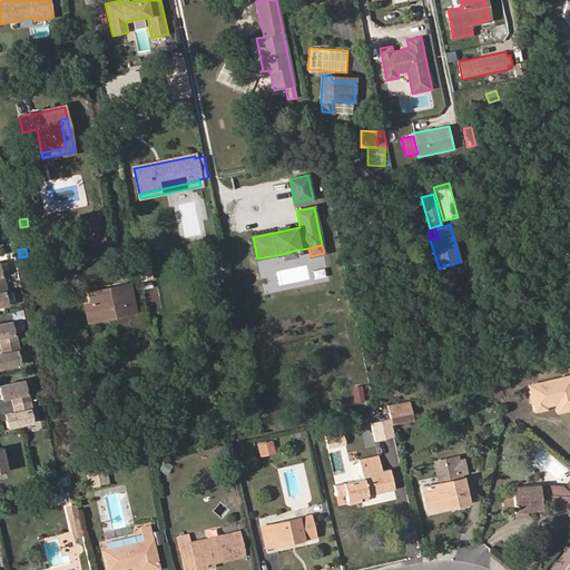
[(148,266),(146,256),(137,258),(139,268),(148,266)]
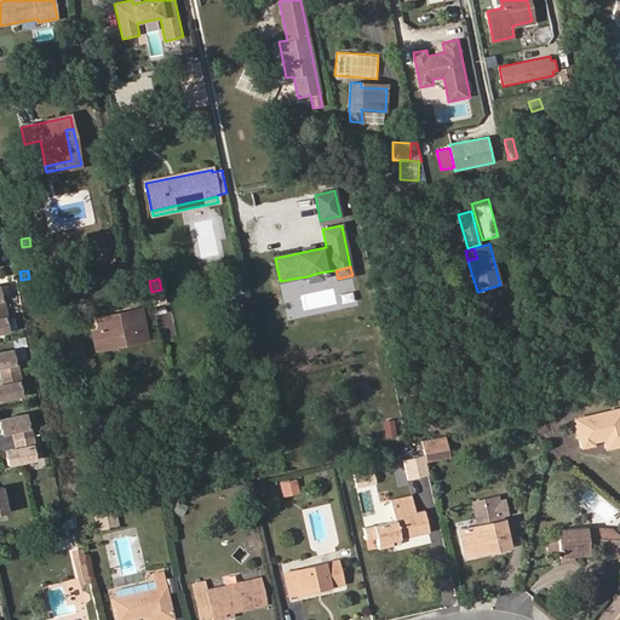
[(164,297),(161,290),(151,292),(153,299),(161,298),(164,297)]
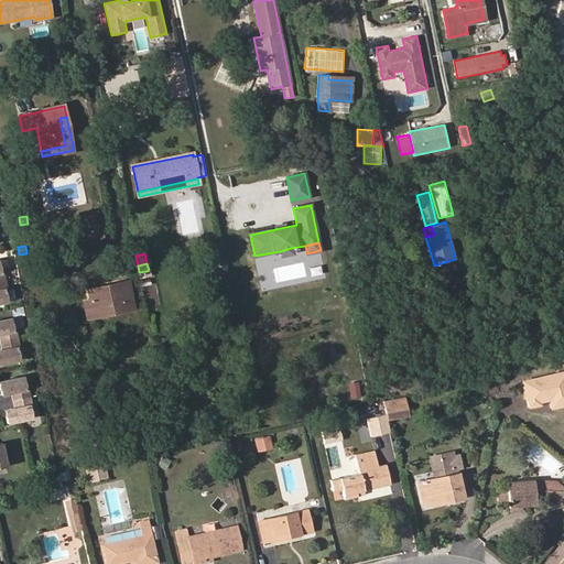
[(310,267),(311,275),(323,274),(322,266),(310,267)]
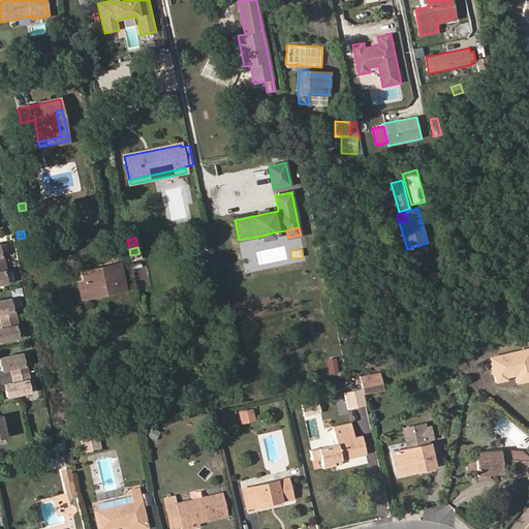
[(141,267),(137,254),(130,255),(133,269),(141,267)]
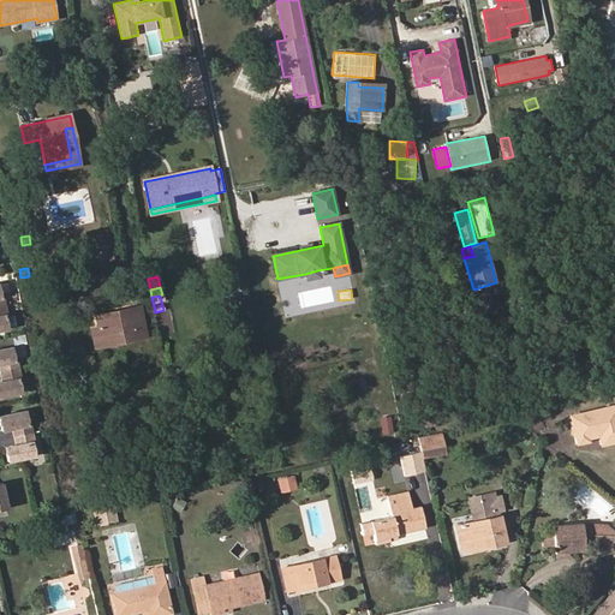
[(147,336),(139,305),(119,309),(120,315),(97,321),(99,326),(102,346),(147,336)]
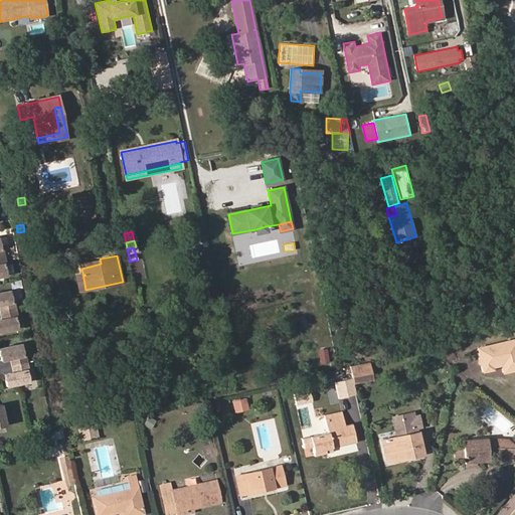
[(101,264),(100,259),(80,264),(81,269),(101,264)]
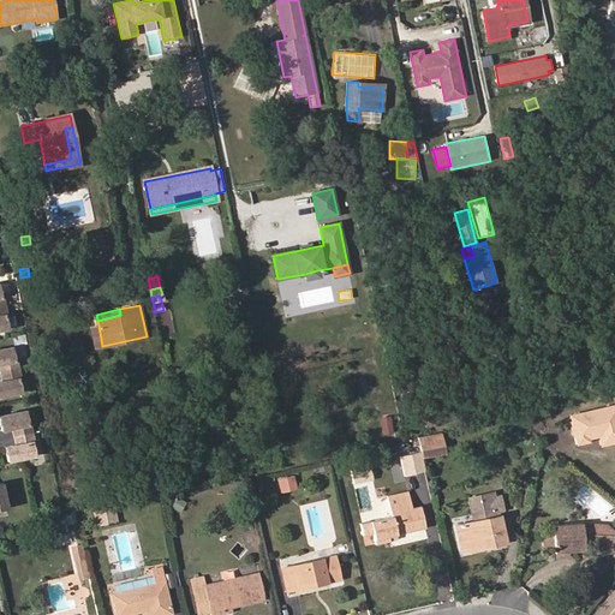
[(102,346),(99,326),(91,327),(95,347),(102,346)]
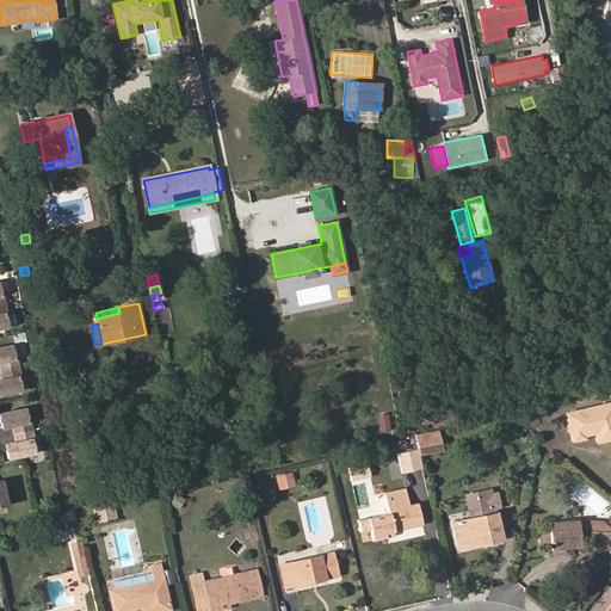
[(14,358),(12,345),(0,346),(0,368),(0,370),(19,366),(17,358),(14,358)]
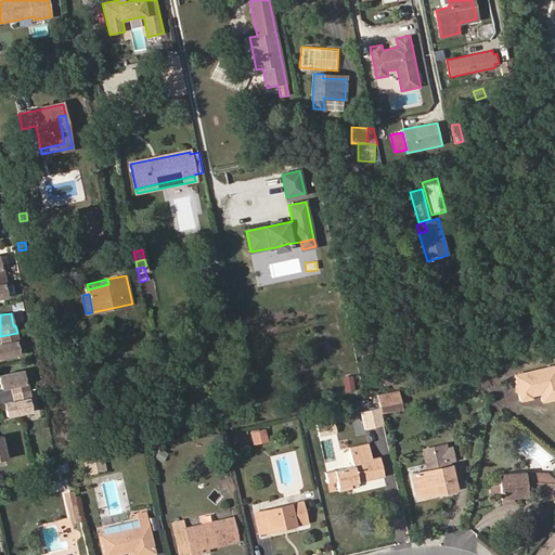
[(0,357),(20,353),(16,341),(18,340),(17,333),(0,336),(2,344),(0,344),(0,357)]
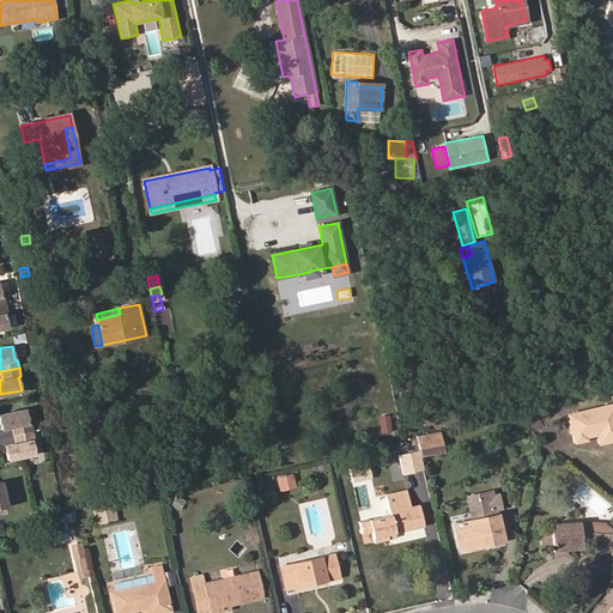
[(29,423),(25,410),(0,414),(0,423),(1,429),(12,426),(14,435),(32,431),(30,423),(29,423)]
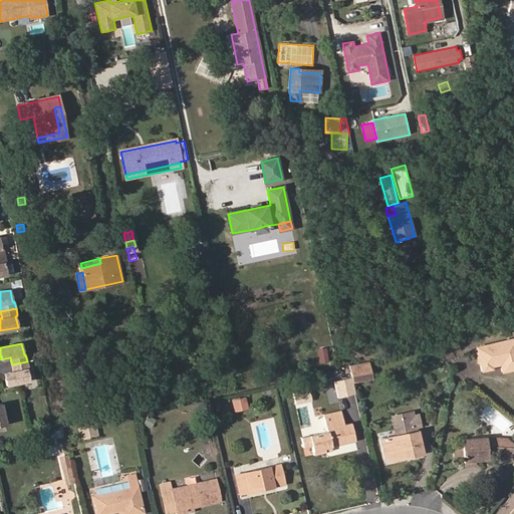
[(326,347),(316,349),(319,364),(329,362),(326,347)]
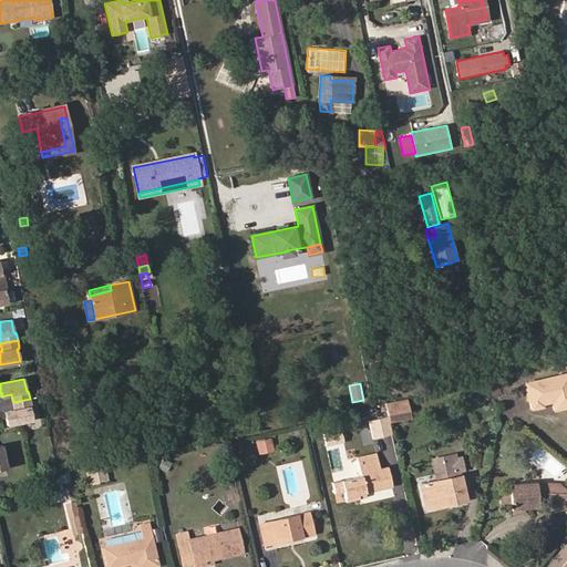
[(32,420),(30,408),(31,406),(30,399),(13,402),(14,410),(4,412),(7,425),(32,420)]
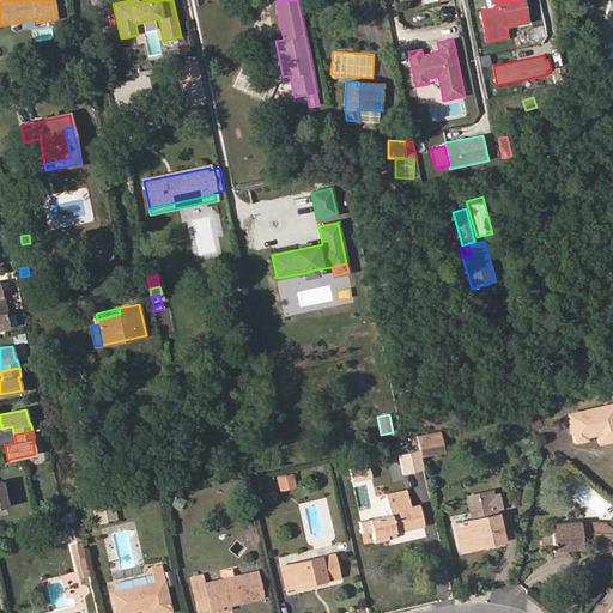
[(418,442),(441,436),(439,431),(417,436),(418,442)]
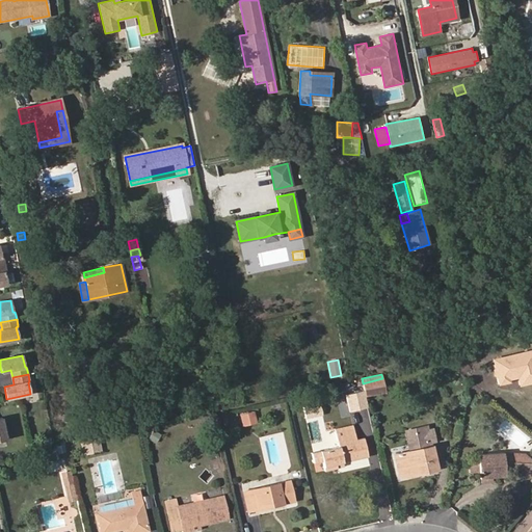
[(384,392),(382,378),(363,383),(365,395),(384,392)]
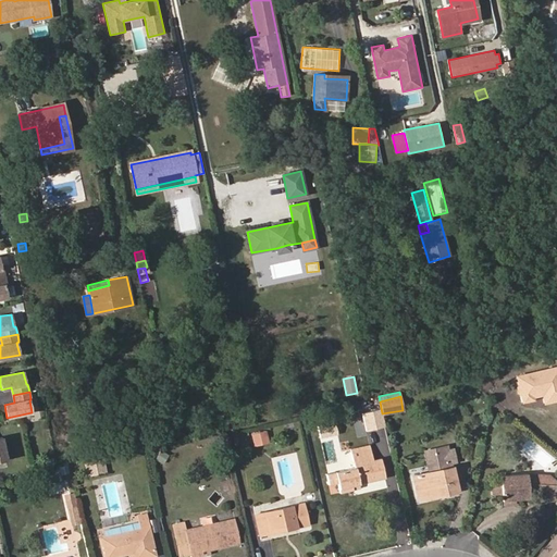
[(268,442),(265,432),(254,435),(256,444),(268,442)]
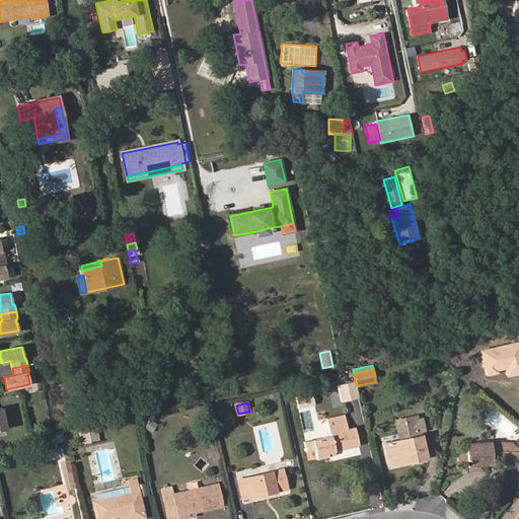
[(359,445),(355,428),(348,429),(345,415),(326,419),(330,436),(304,442),(306,451),(314,449),(316,458),(328,456),(328,452),(335,450),(359,445)]
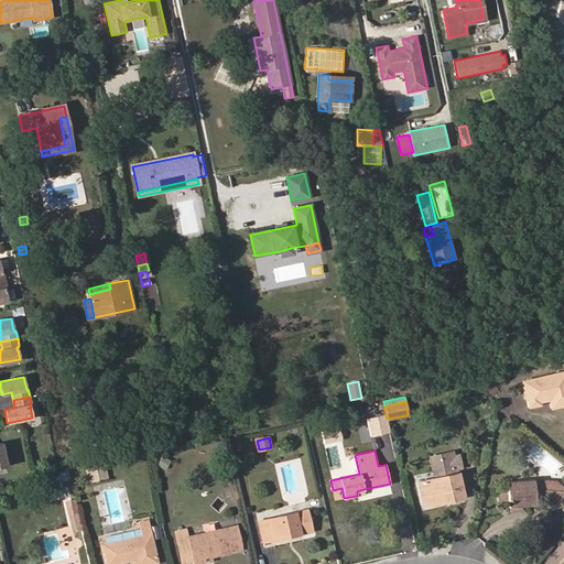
[(165,469),(170,461),(163,456),(159,465),(165,469)]
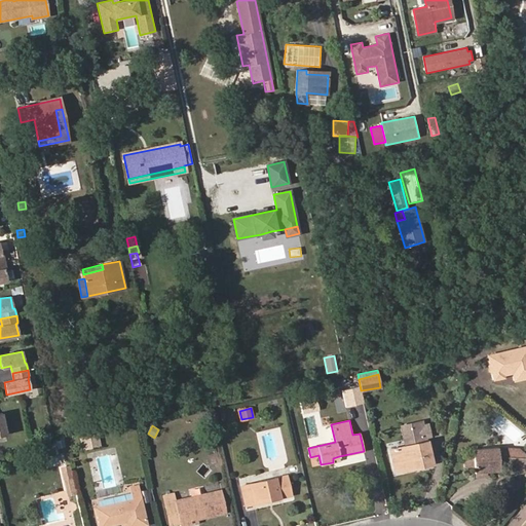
[(100,445),(98,435),(81,438),(83,449),(100,445)]
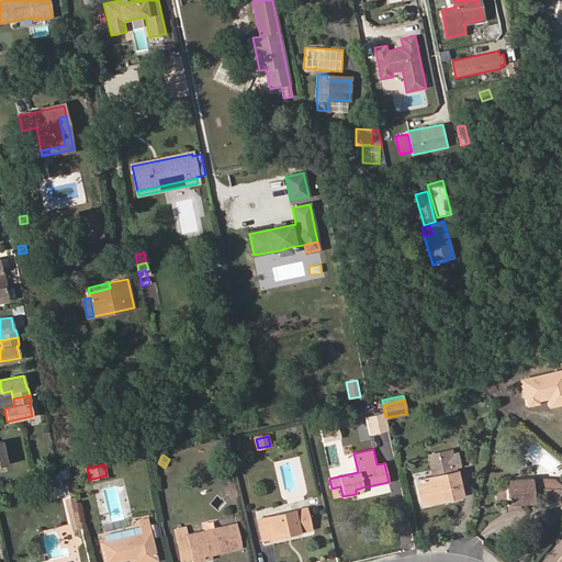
[(462,496),(457,471),(416,480),(422,502),(441,497),(442,501),(462,496)]
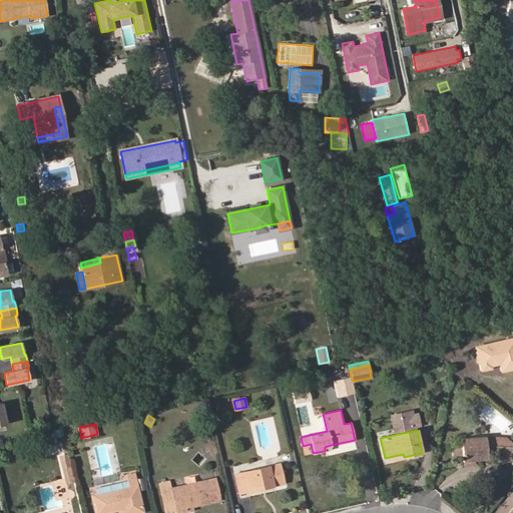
[(512,455),(512,438),(512,439),(512,438),(488,436),(461,439),(461,445),(452,446),(453,456),(462,455),(462,461),(464,461),(475,460),(495,459),(512,460),(512,455)]
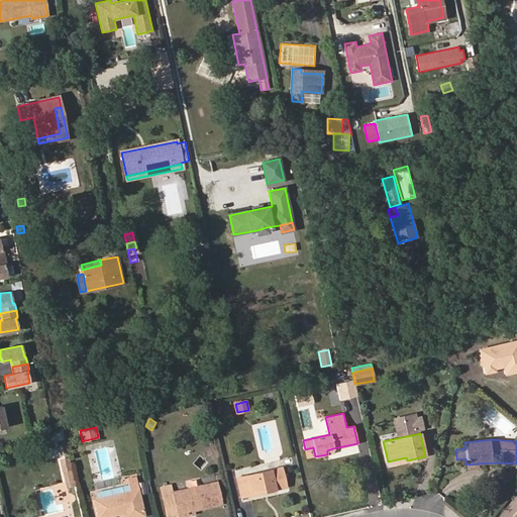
[(71,469),(69,458),(61,459),(63,471),(71,469)]
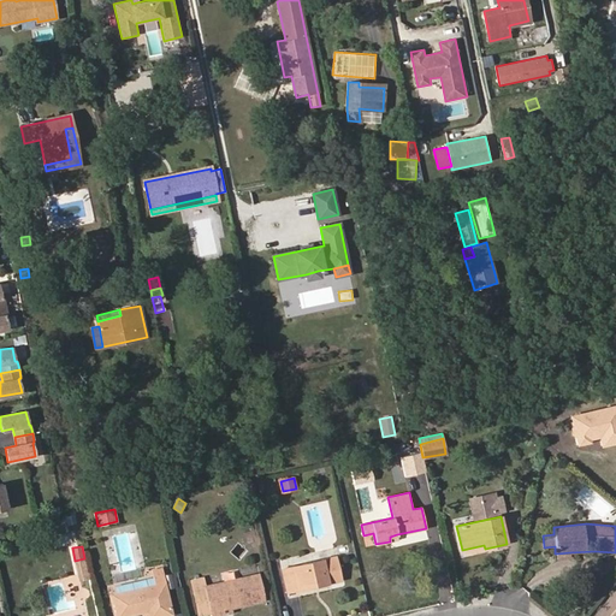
[(342,580),(336,557),(282,569),(288,592),(298,590),(297,587),(318,582),(318,585),(342,580)]
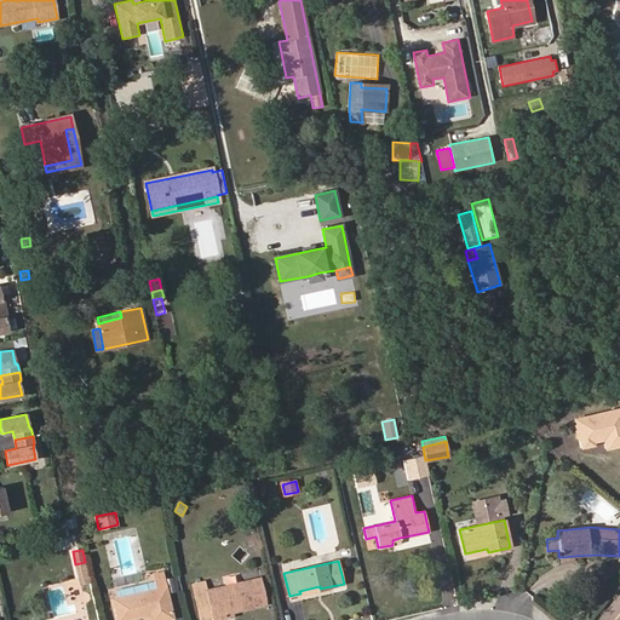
[(90,581),(85,562),(75,564),(80,584),(90,581)]
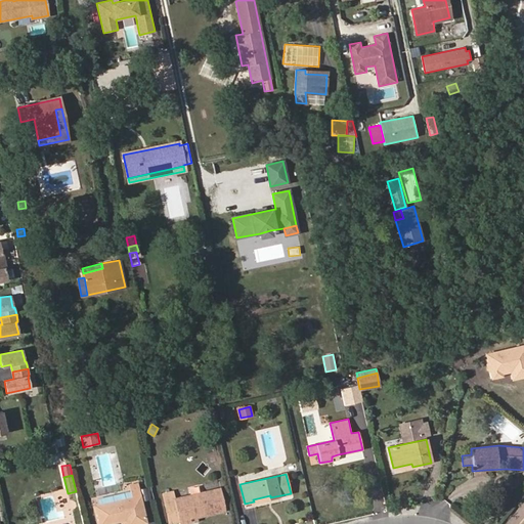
[(137,523),(146,522),(138,487),(131,488),(133,497),(96,507),(99,523),(103,523),(126,519),(127,523),(137,523)]
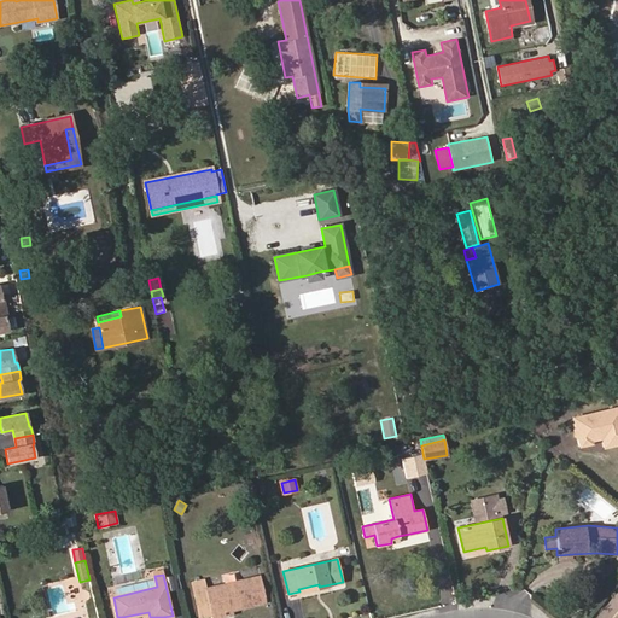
[(266,602),(260,576),(207,588),(213,614),(213,617),(214,617),(232,614),(232,610),(266,602)]
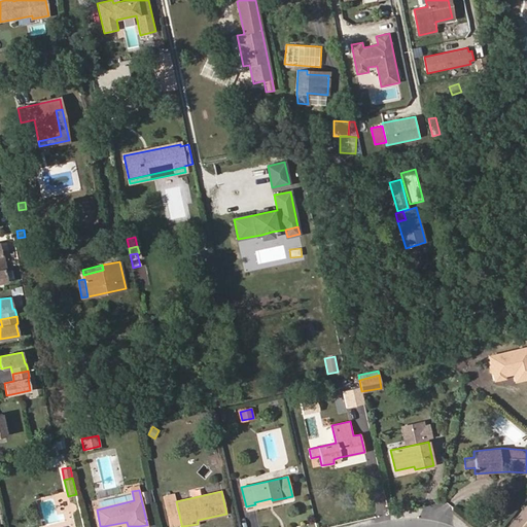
[(176,501),(174,494),(164,496),(166,503),(176,501)]
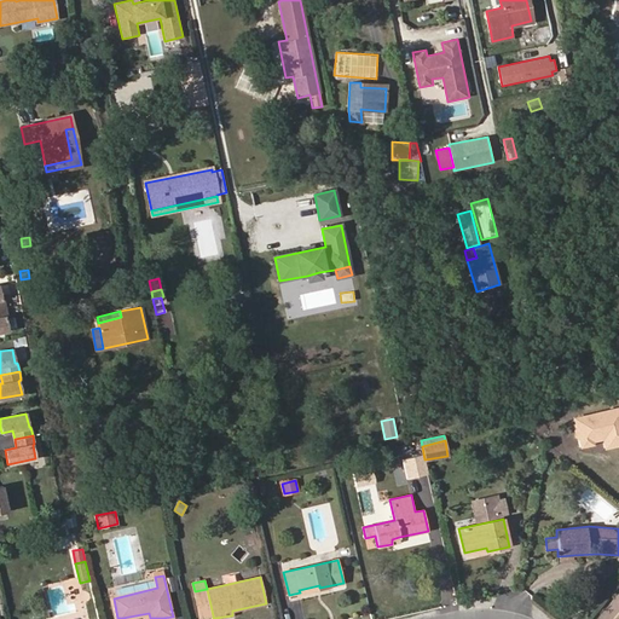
[(73,584),(47,590),(53,614),(79,608),(73,584)]
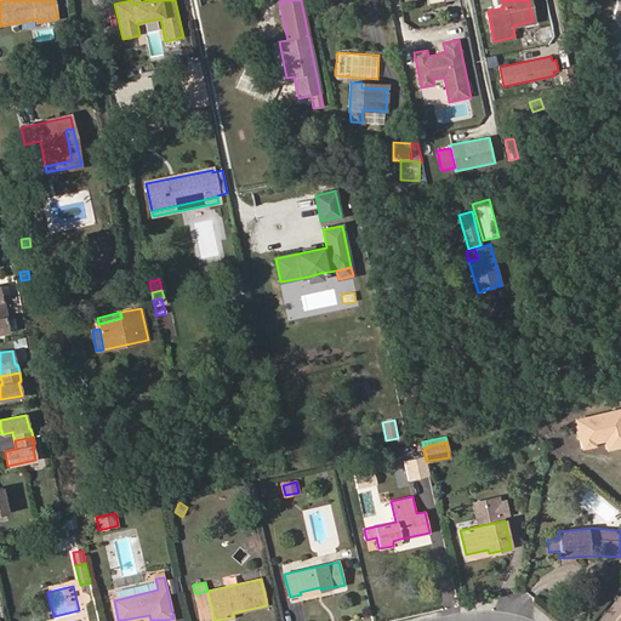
[(214,617),(208,591),(195,593),(201,620),(214,617)]
